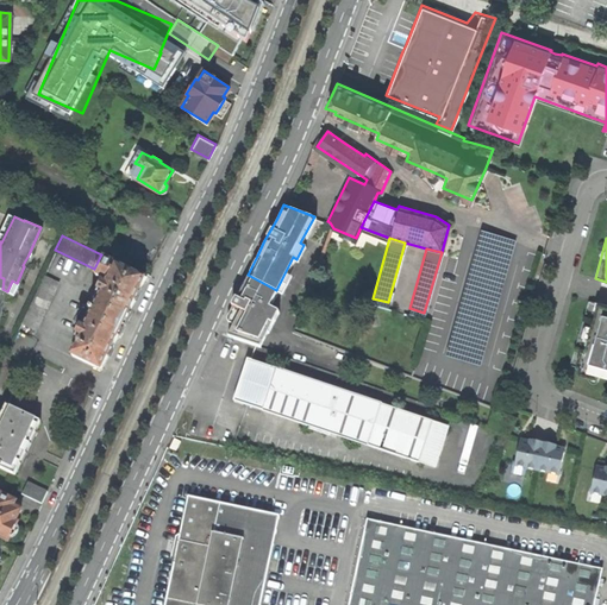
[(101,254),(94,269),(93,271),(102,276),(97,289),(100,290),(92,307),(123,322),(129,310),(127,309),(133,297),(144,275),(101,254)]
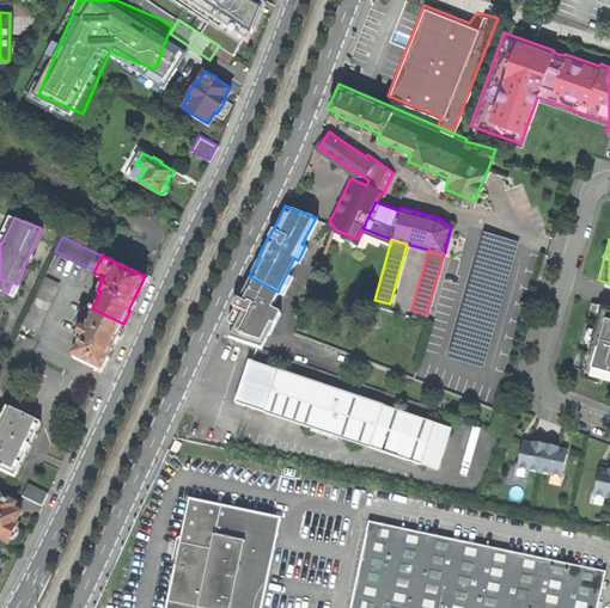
[(19,321),(34,329),(56,281),(42,274),(19,321)]
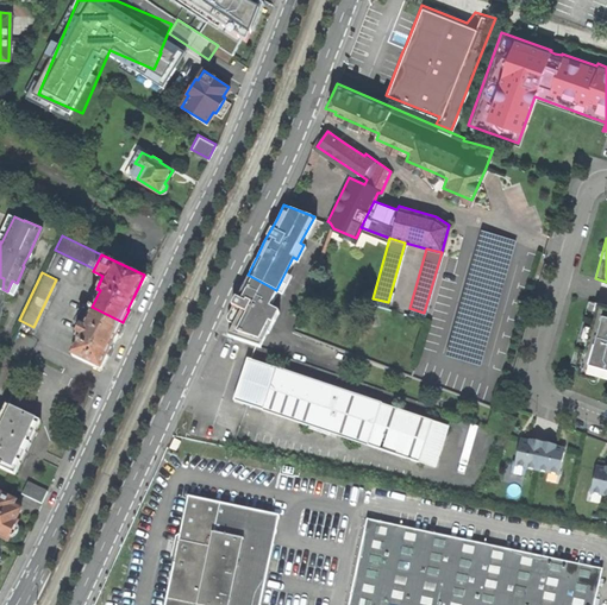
[(241,308),(227,333),(260,345),(277,309),(269,304),(276,290),(248,275),(245,279),(238,292),(232,304),(241,308)]
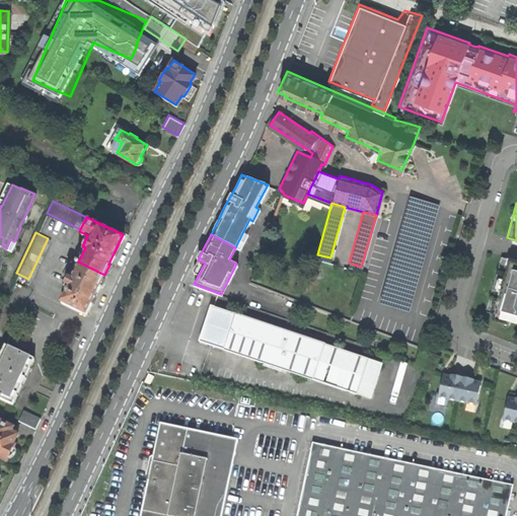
[(10,250),(14,241),(10,239),(6,248),(10,250)]
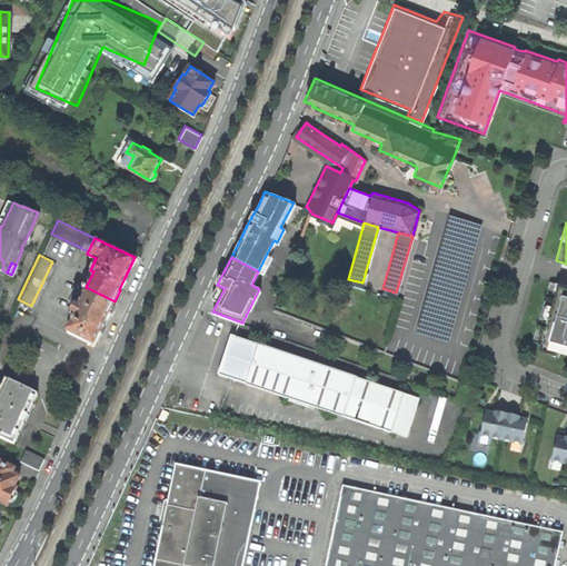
[(565,295),(566,288),(566,286),(549,281),(531,341),(549,347),(551,340),(544,338),(557,293),(565,295)]
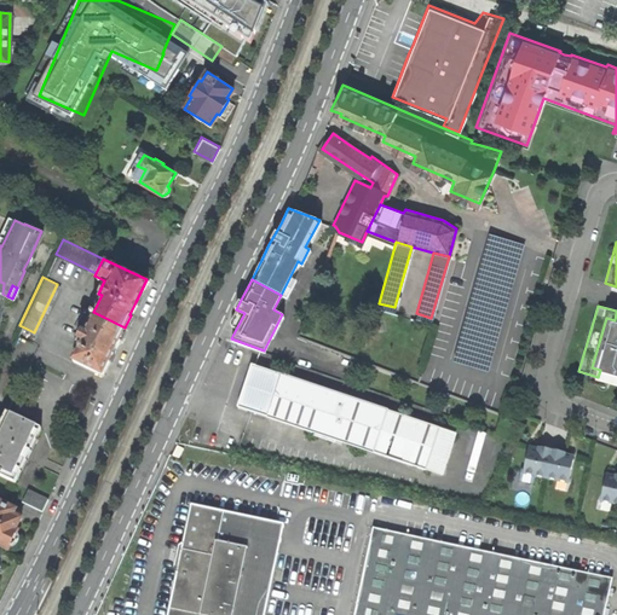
[(86,328),(93,312),(84,307),(74,326),(81,329),(82,325),(86,328)]
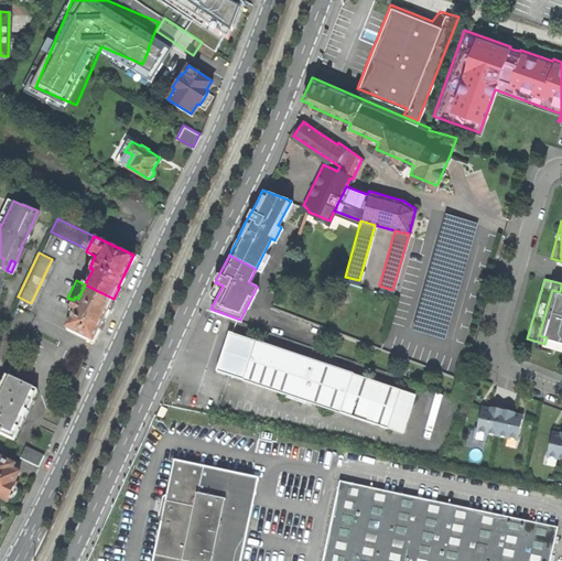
[(114,299),(85,284),(78,299),(75,297),(74,300),(69,309),(73,310),(64,326),(93,340),(100,324),(106,311),(107,312),(114,299)]
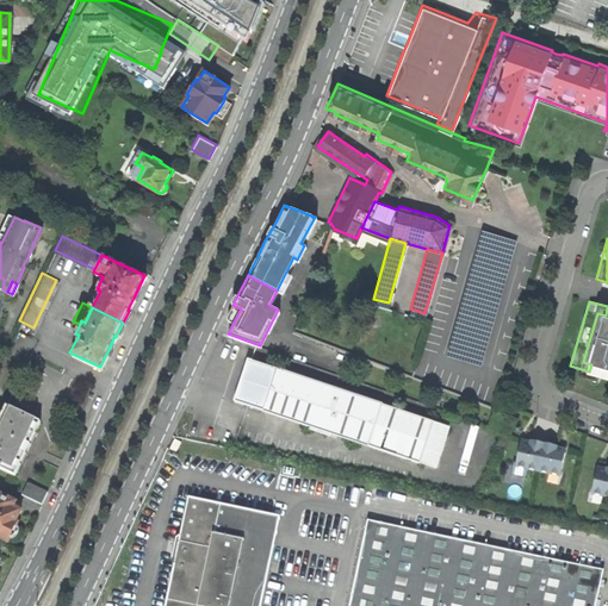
[(607,308),(606,316),(597,313),(583,362),(591,364),(589,372),(607,376),(607,308)]
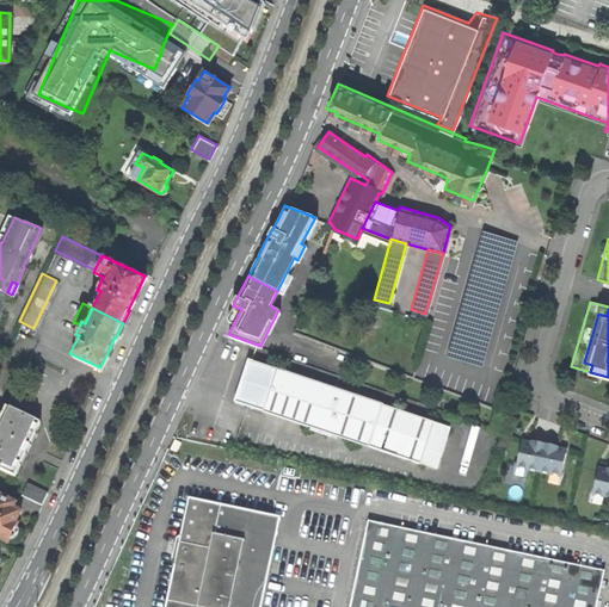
[(367,444),(419,462),(434,420),(381,403),(275,367),(276,366),(246,357),(239,379),(233,398),(367,443),(367,444)]
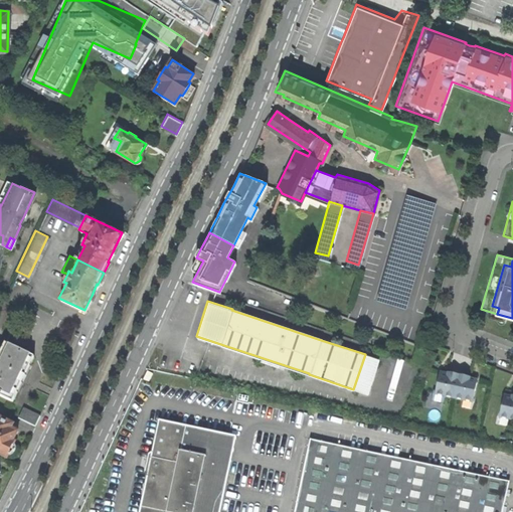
[(32,354),(4,340),(0,348),(0,392),(12,398),(23,373),(32,354)]
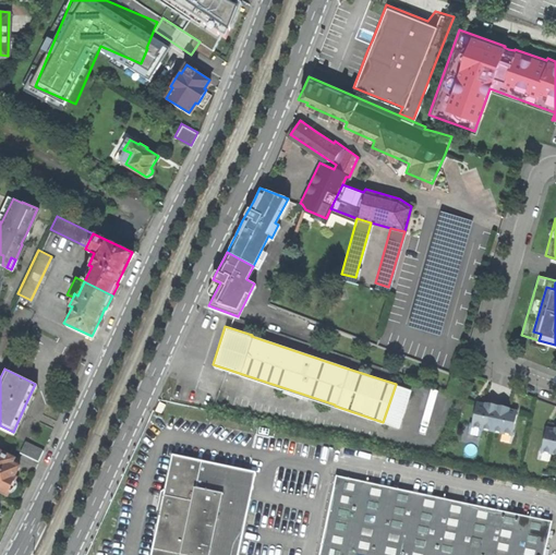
[(410,389),(396,384),(383,422),(397,427),(410,389)]
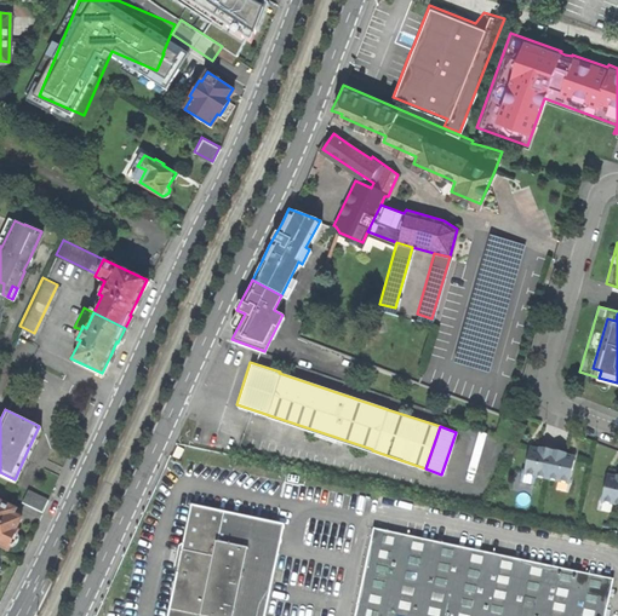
[(524,473),(547,478),(551,452),(544,449),(539,449),(538,452),(528,449),(524,473)]
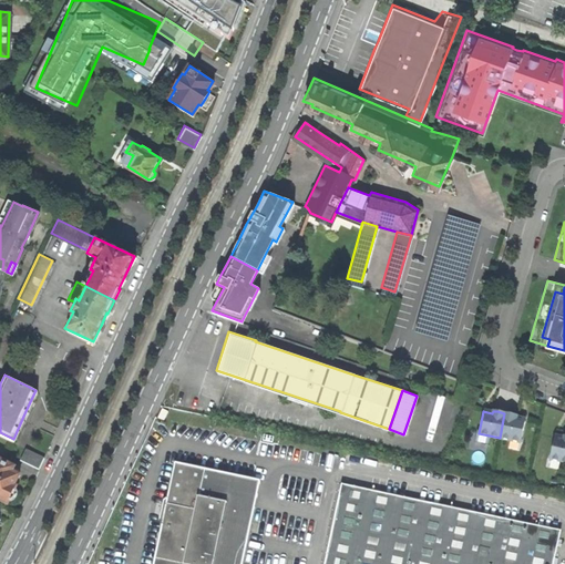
[(500,438),(520,442),(524,420),(515,418),(515,416),(510,414),(504,413),(500,438)]
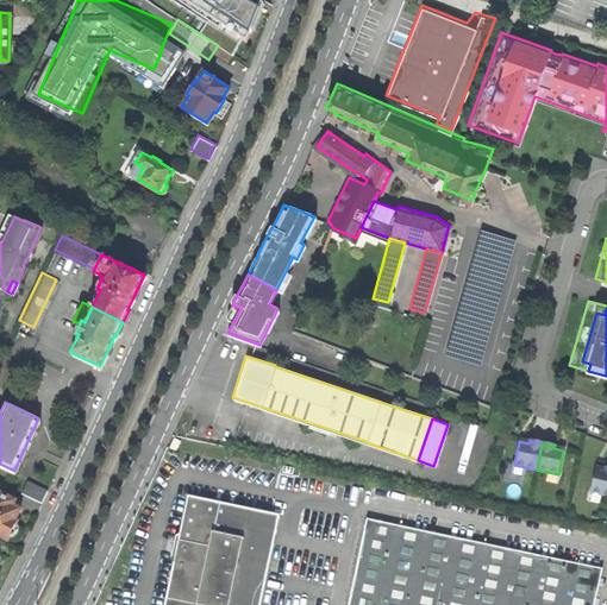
[(590,492),(606,496),(606,467),(606,471),(595,468),(590,492)]
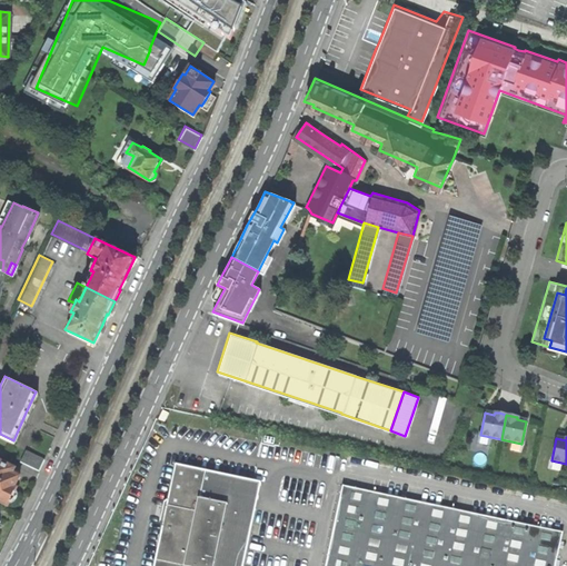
[(25,447),(18,459),(37,468),(42,456),(25,447)]
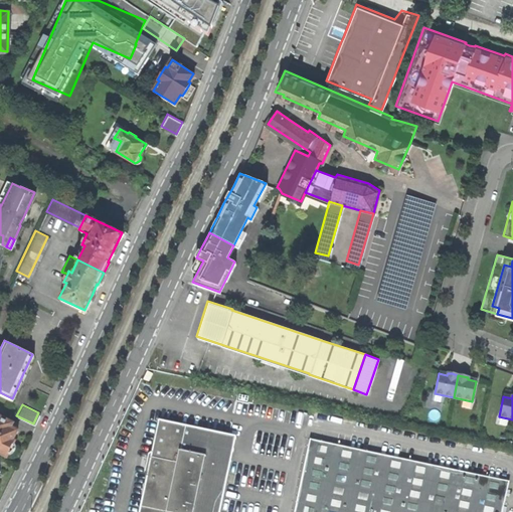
[(500,511),(507,480),(309,438),(293,511),(217,511),(234,434),(157,416),(151,449),(147,451),(143,469),(145,474),(140,501),(137,511),(500,511)]
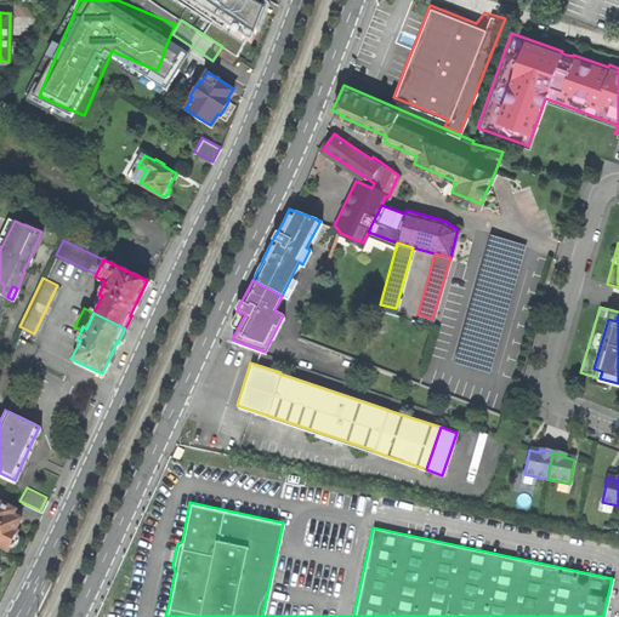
[(11,509),(0,503),(0,547),(3,548),(5,546),(11,544),(13,540),(10,533),(11,532),(12,530),(10,529),(16,516),(9,513),(11,509)]
